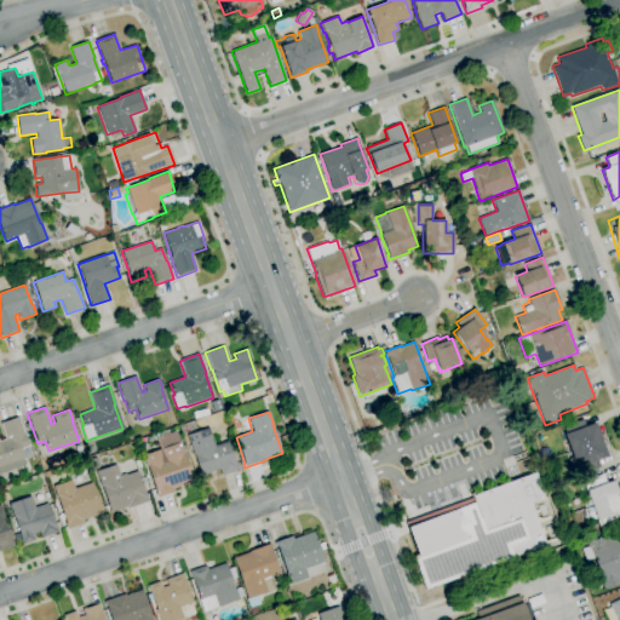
[(390,422),(388,415),(396,412),(399,418),(390,422)]
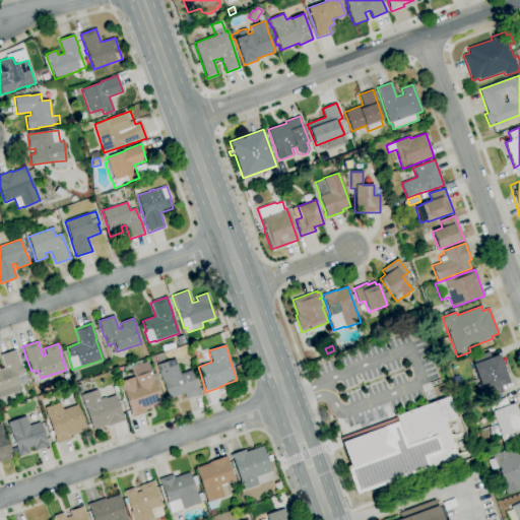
[(0,397),(0,370),(4,369),(0,354),(15,349),(20,365),(20,366),(23,374),(26,383),(19,385),(21,390),(0,397)]
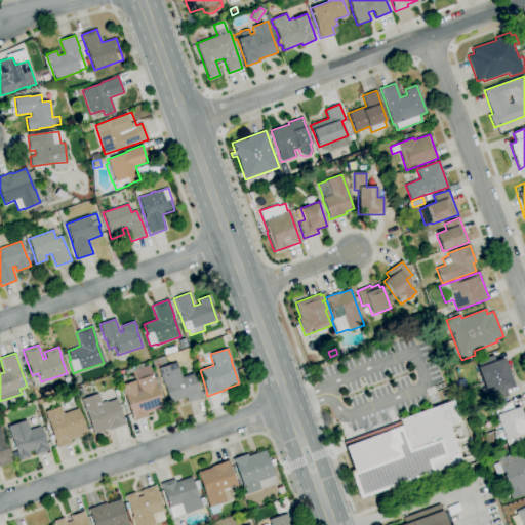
[(488,397),(477,368),(479,367),(476,359),(491,353),(495,361),(503,358),(514,387),(488,397)]
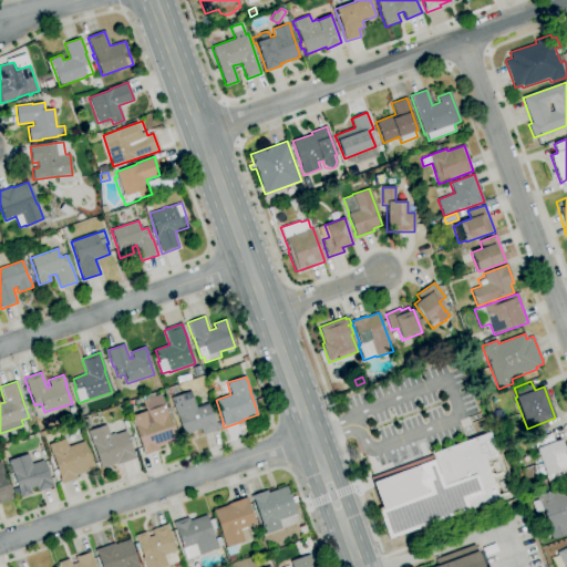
[(184,435),(178,418),(177,418),(176,412),(174,413),(172,408),(174,408),(171,399),(191,391),(196,408),(208,403),(215,422),(218,430),(202,435),(200,430),(184,435)]
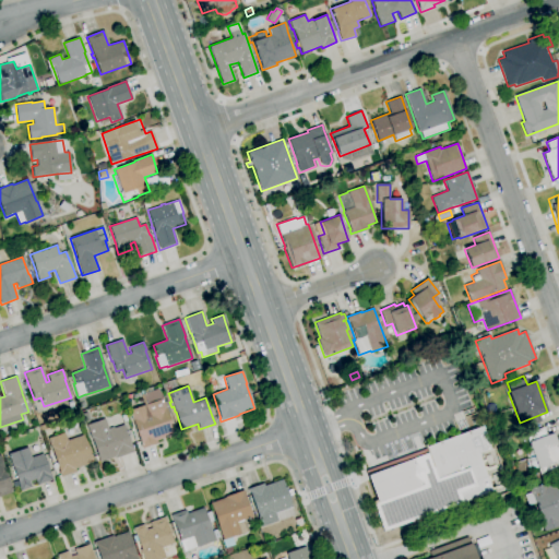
[(141,449),(140,444),(141,444),(132,420),(129,411),(145,404),(142,394),(157,389),(162,399),(164,402),(166,401),(171,415),(168,416),(174,435),(156,441),(157,443),(141,449)]
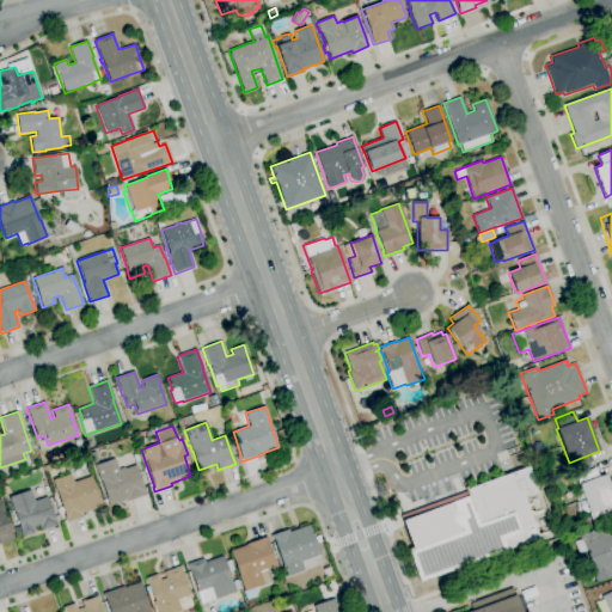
[(109,507),(99,478),(98,479),(93,465),(115,458),(118,470),(118,469),(122,467),(124,469),(135,465),(144,490),(145,489),(147,495),(126,502),(124,501),(109,507)]
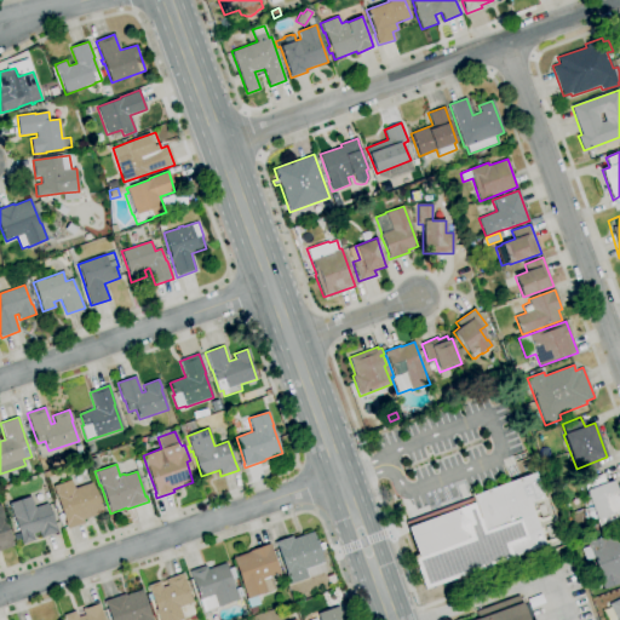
[(562,539),(422,590),(409,556),(414,555),(405,528),(472,504),(469,495),(533,472),(543,498),(547,497),(562,539)]
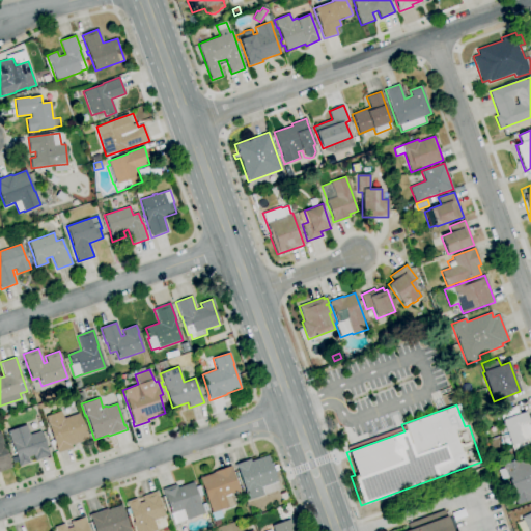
[(510,454),(508,448),(511,447),(510,445),(503,448),(499,437),(506,435),(506,432),(501,435),(498,426),(504,425),(502,420),(501,420),(498,412),(515,406),(519,414),(525,411),(530,427),(530,440),(528,441),(530,448),(513,454),(512,453),(510,454)]
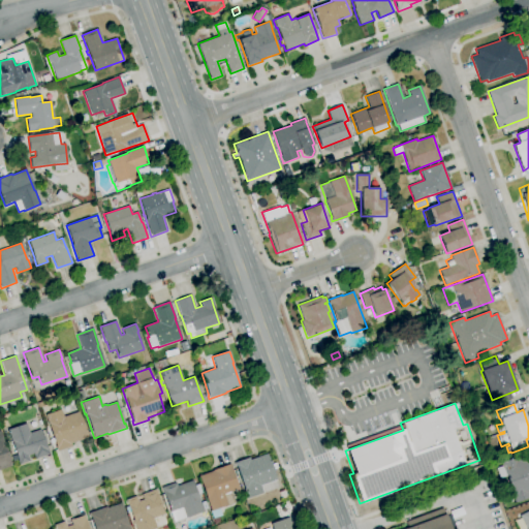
[(57,452),(55,447),(57,446),(49,425),(44,415),(60,409),(63,416),(79,411),(88,438),(70,444),(71,446),(57,452)]
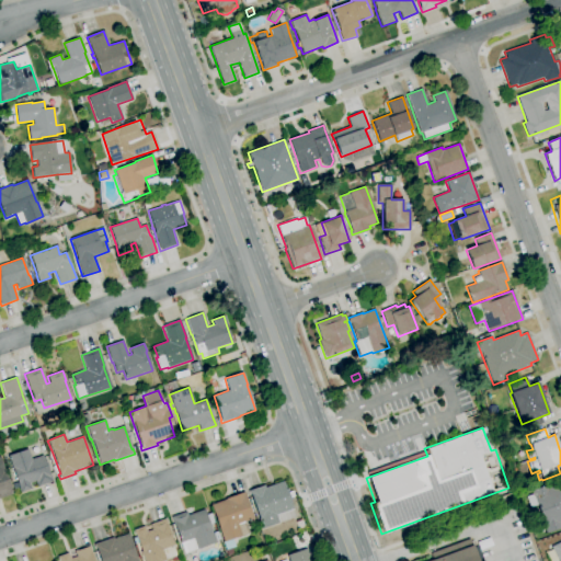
[(504,456),(501,447),(507,445),(511,453),(504,456)]
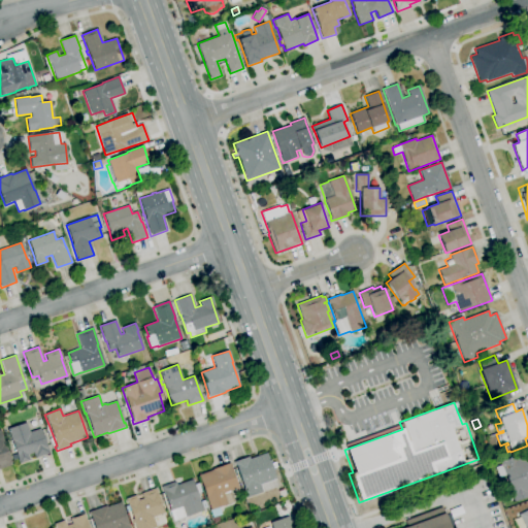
[(19,463),(17,456),(12,441),(11,441),(7,429),(26,423),(29,432),(40,429),(46,448),(47,448),(50,453),(35,458),(33,453),(27,455),(29,460),(19,463)]
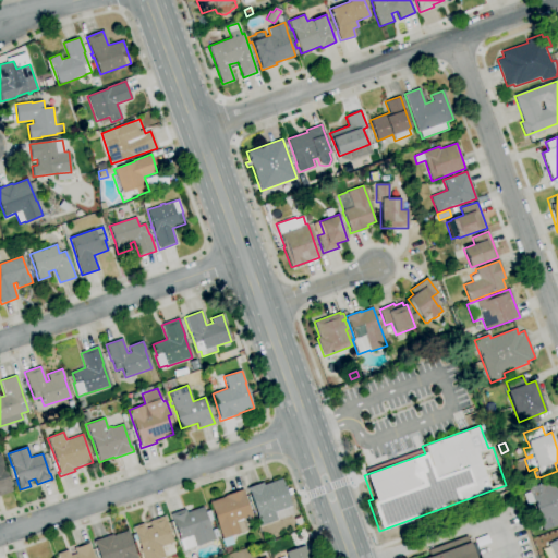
[(0,455),(4,468),(3,468),(12,492),(0,496),(0,455)]
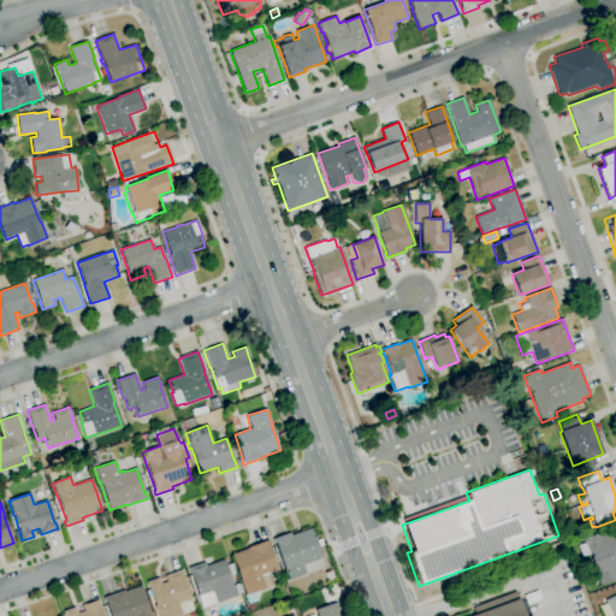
[(288,580),(284,570),(285,569),(276,543),(274,543),(272,539),(290,533),(291,535),(311,528),(325,568),(306,574),(288,580)]
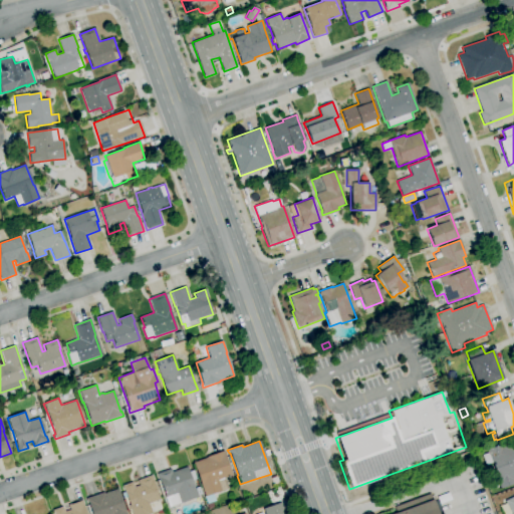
[(513,483),(501,488),(492,463),(486,465),(482,455),(487,453),(486,450),(501,445),(502,447),(513,442),(513,483)]
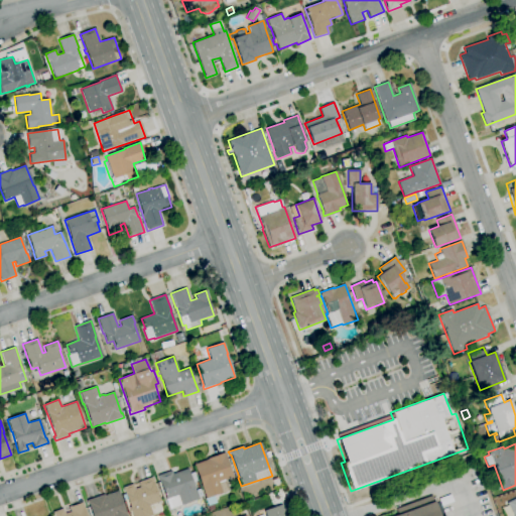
[(208,512),(207,506),(205,499),(206,498),(194,465),(207,460),(207,459),(225,453),(226,456),(233,477),(225,480),(229,491),(222,493),(214,496),(216,503),(213,504),(215,509),(208,512)]
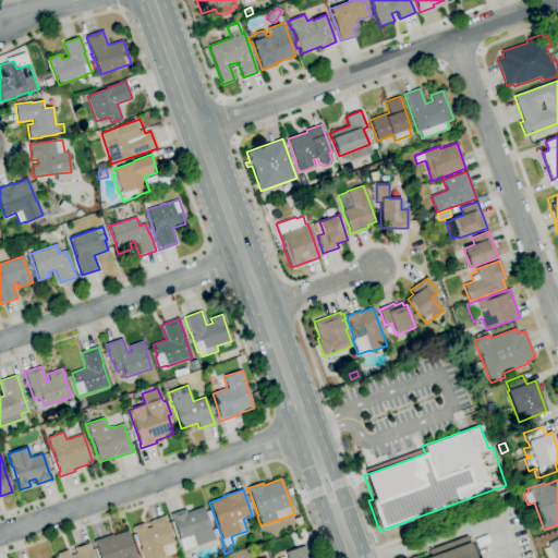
[(513,511),(511,505),(518,502),(520,508),(513,511)]
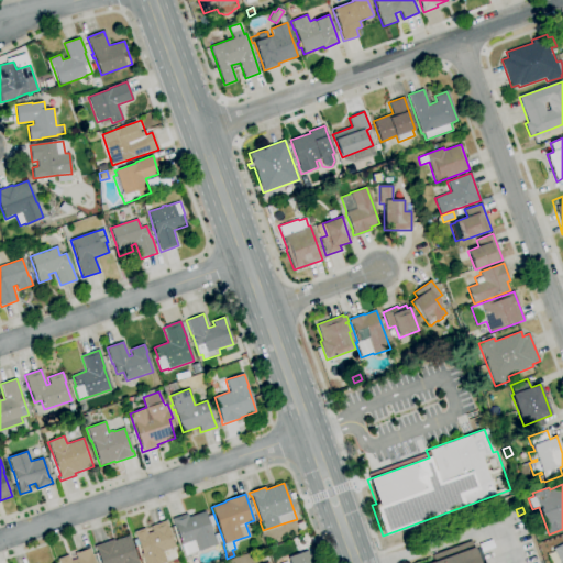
[(185,555),(175,526),(174,526),(172,519),(187,514),(188,517),(205,511),(217,544),(197,551),(185,555)]
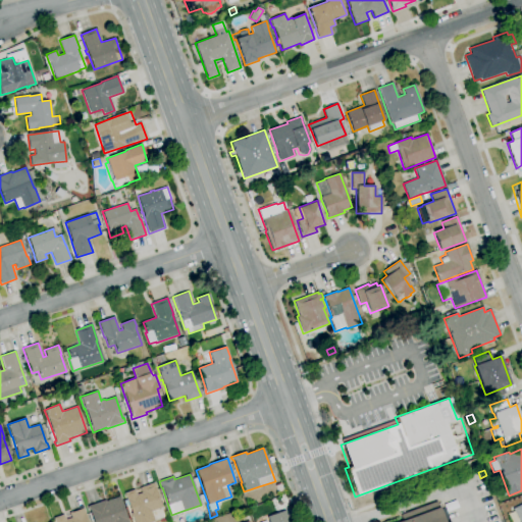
[(151,521),(134,521),(133,519),(131,514),(132,513),(126,501),(125,497),(125,498),(123,493),(135,489),(136,494),(142,492),(140,487),(154,482),(155,486),(162,508),(151,512),(154,521),(151,521)]
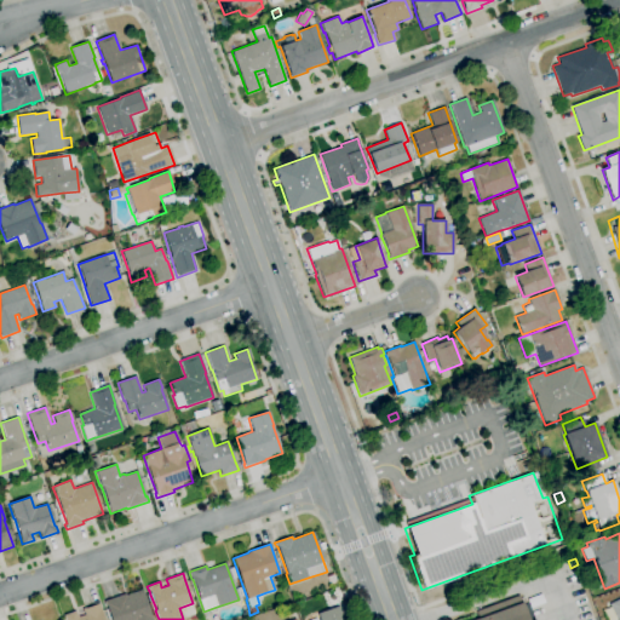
[(329,587),(326,577),(333,573),(338,584),(329,587)]
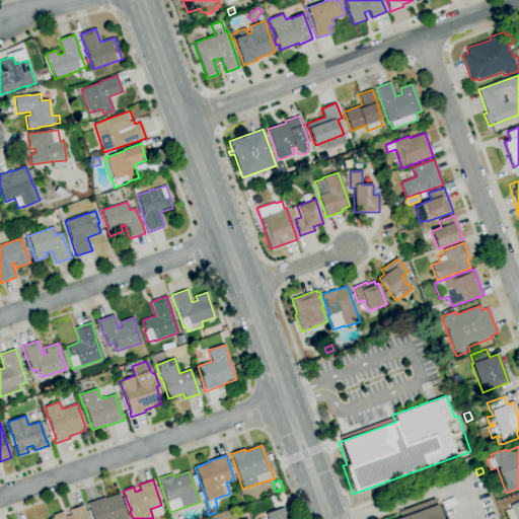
[(92,518),(88,507),(87,504),(104,498),(104,499),(119,494),(126,517),(127,517),(127,518),(92,518)]
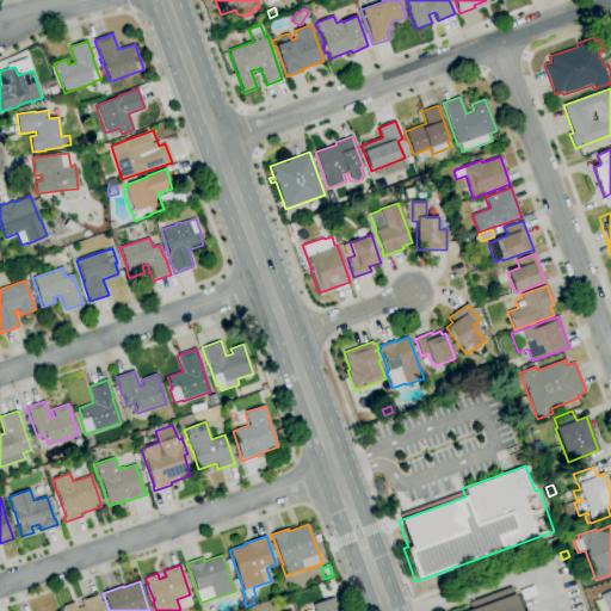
[(468,610),(471,610),(469,603),(511,587),(519,610),(468,610)]
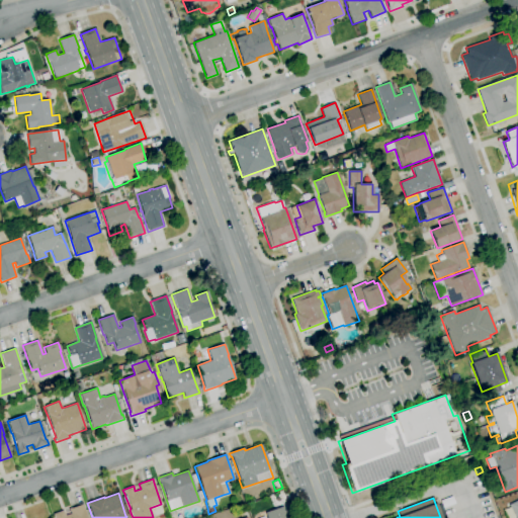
[(517,517),(515,517),(513,517),(508,517),(504,510),(510,507),(509,505),(517,500),(517,517)]
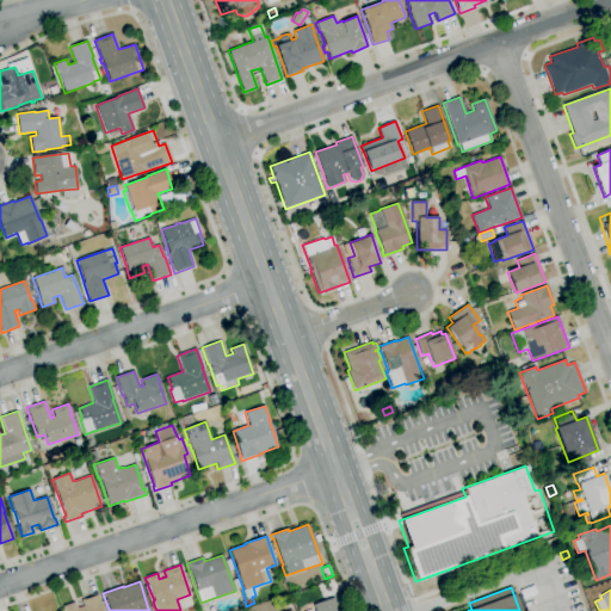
[(59,610),(63,610),(62,606),(74,603),(76,609),(82,606),(81,600),(94,596),(98,594),(99,599),(102,610),(59,610)]
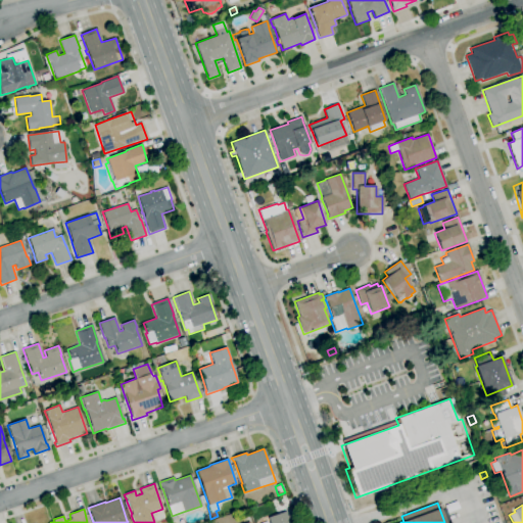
[(269,522),(268,518),(286,511),(289,522),(269,522)]
